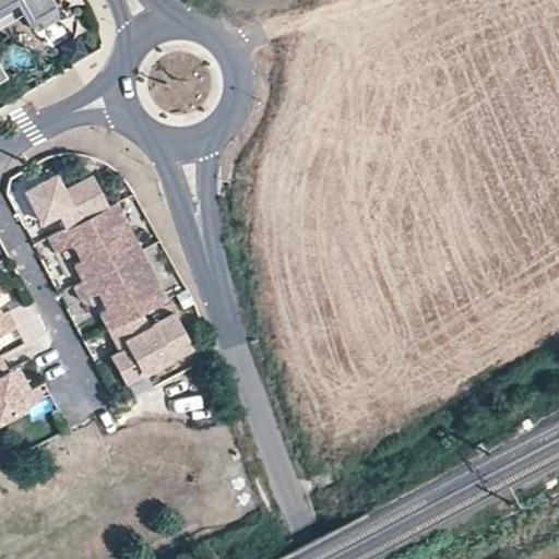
[(0,0),(0,8),(13,0),(19,0),(25,11),(44,0),(0,0)]
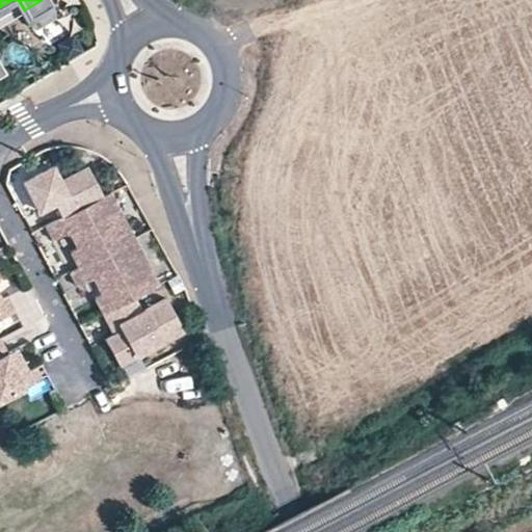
[(48,0),(42,0),(24,10),(30,20),(52,7),(48,0)]
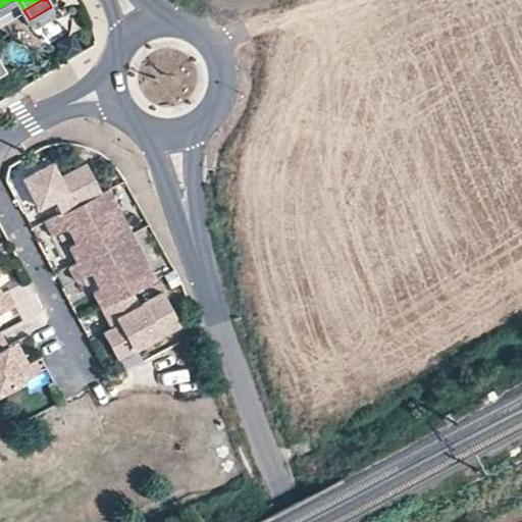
[(55,41),(64,56),(81,46),(71,31),(55,41)]
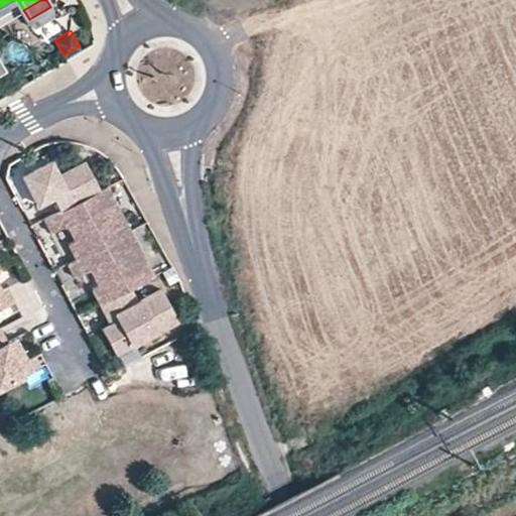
[(59,212),(100,190),(85,162),(57,176),(50,161),(22,175),(37,205),(52,198),(59,212)]
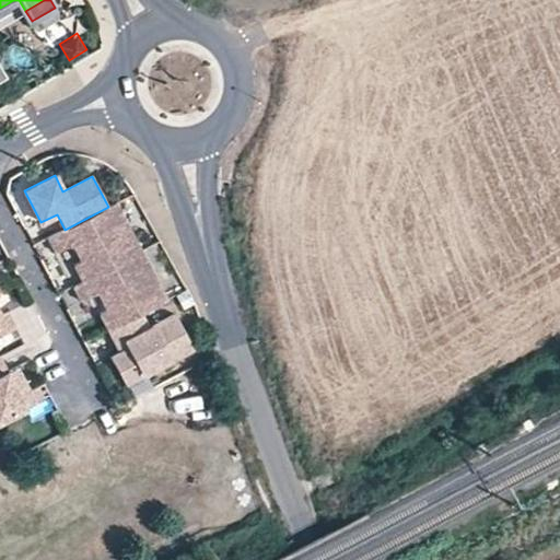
[(65,230),(47,238),(55,253),(72,244),(81,261),(74,266),(82,282),(140,252),(115,203),(108,207),(65,230)]
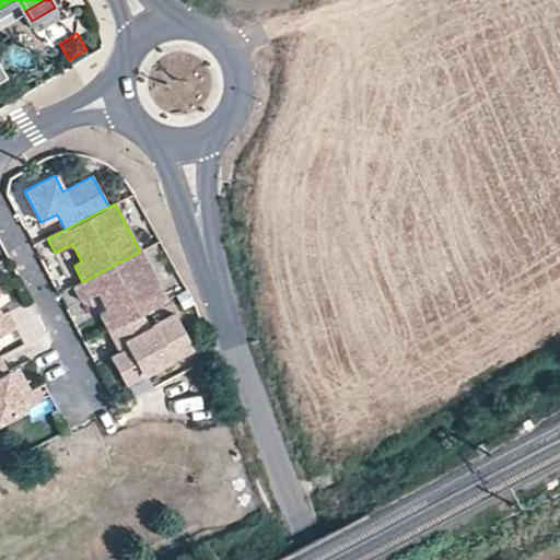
[(98,314),(107,330),(139,314),(165,301),(140,253),(72,288),(80,302),(96,293),(106,311),(98,314)]
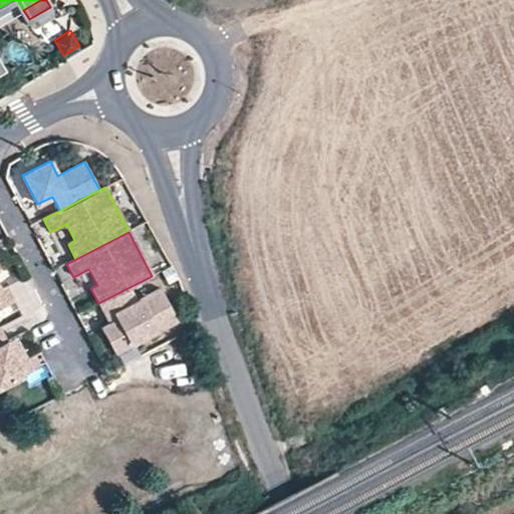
[(0,306),(13,300),(6,286),(0,289),(0,288),(0,306)]
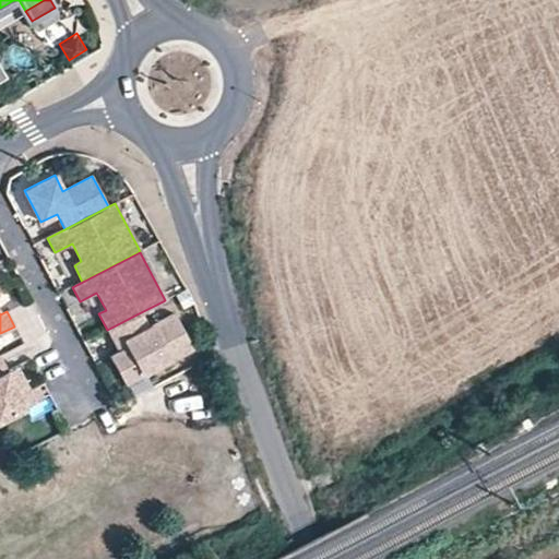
[(139,313),(107,330),(115,346),(122,342),(126,348),(118,352),(108,357),(122,383),(190,348),(173,314),(146,328),(139,313)]
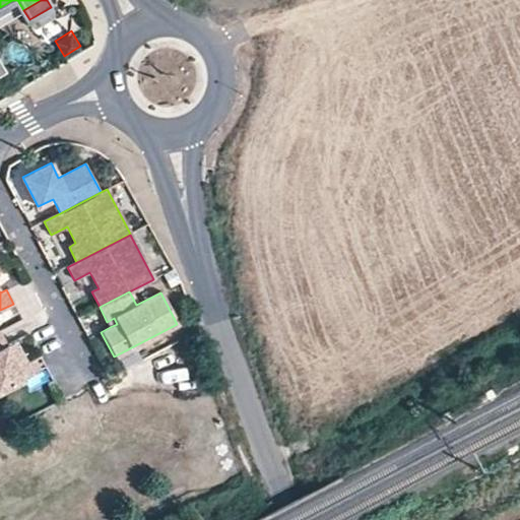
[(114,318),(107,322),(110,327),(117,324),(114,318)]
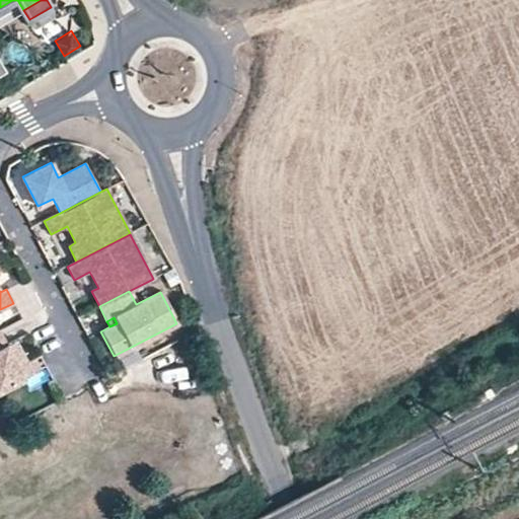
[(6,344),(0,331),(0,388),(32,372),(23,354),(18,357),(10,342),(6,344)]
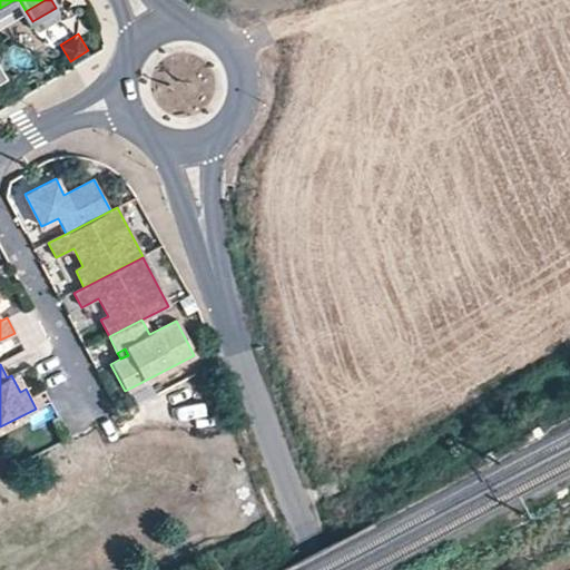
[(17,373),(11,375),(20,392),(26,389),(17,373)]
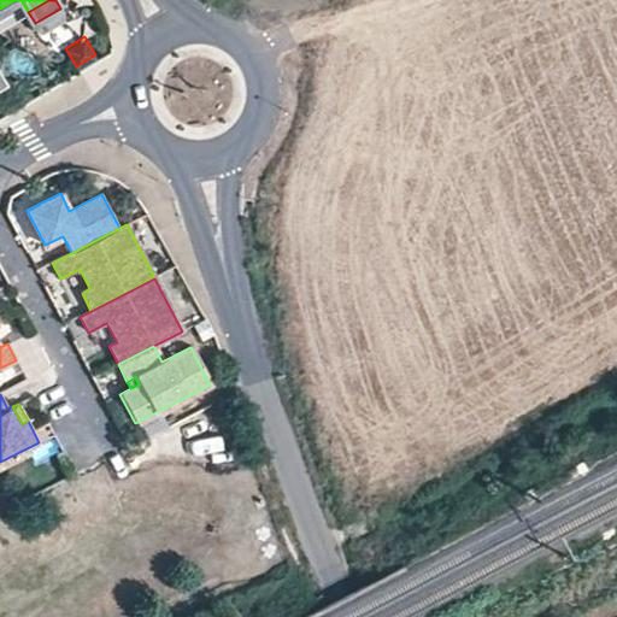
All buildings are outlined.
